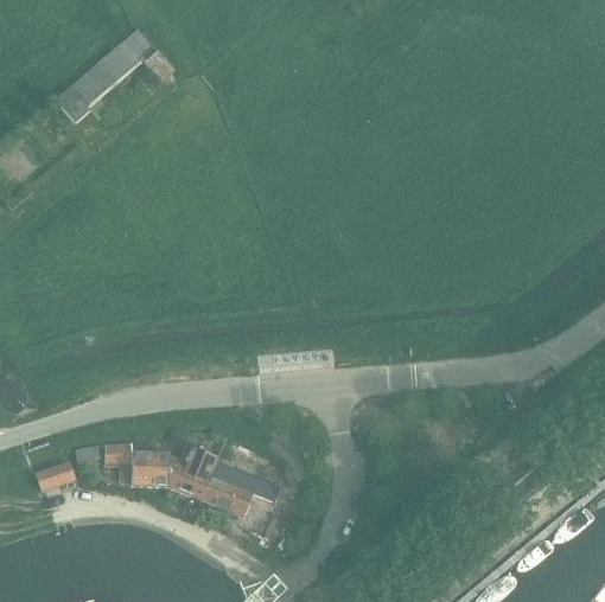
[(139,26),(137,29),(56,98),(76,122),(91,109),(90,107),(145,61),(161,81),(176,69),(139,26)]
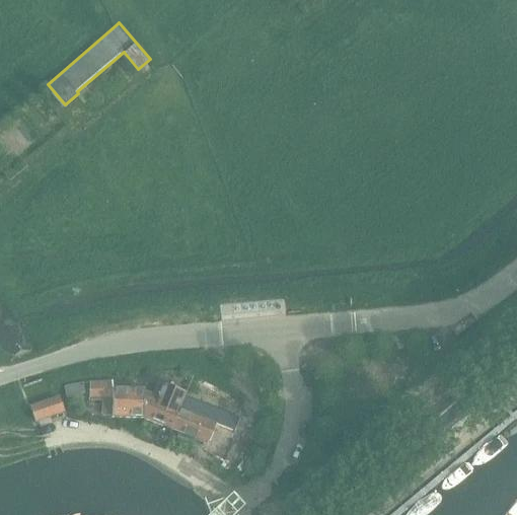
[(114,378),(91,379),(91,387),(91,396),(100,397),(100,394),(114,395),(113,414),(144,416),(146,388),(146,387),(114,386),(114,378)]
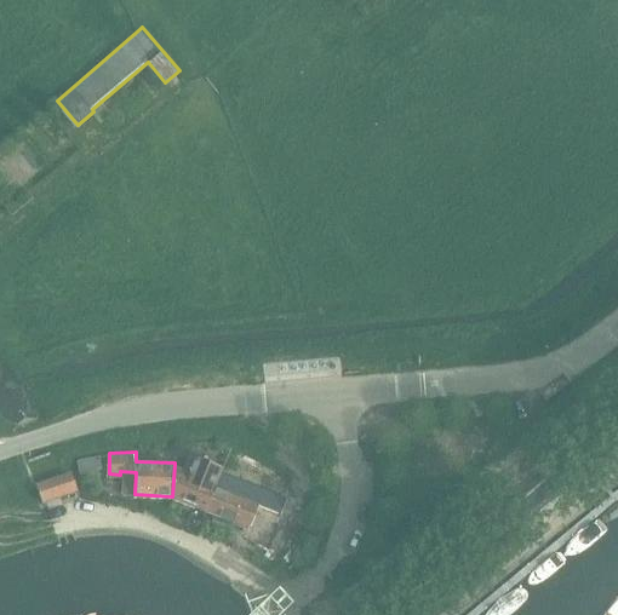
[(175,464),(172,496),(206,509),(215,487),(216,488),(224,467),(190,453),(184,467),(175,464)]
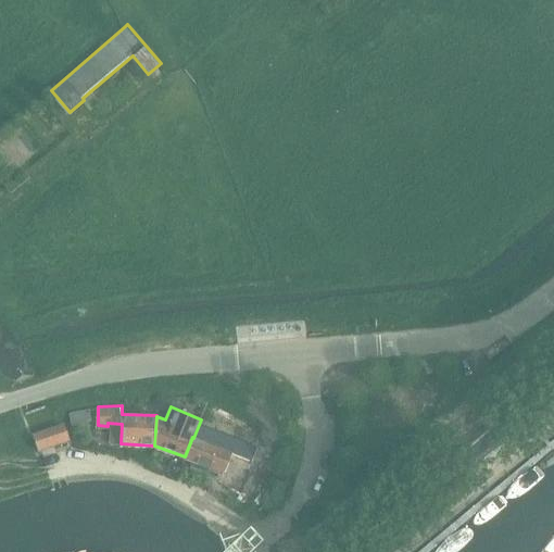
[(86,409),(70,412),(72,425),(88,422),(86,409)]
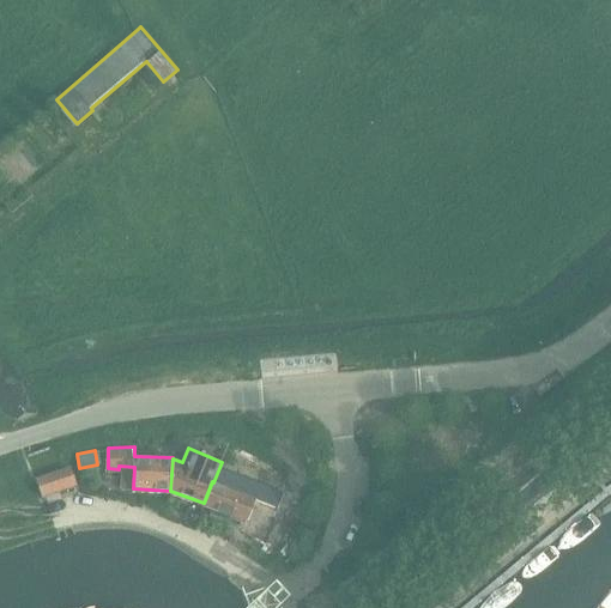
[(38,478),(43,493),(44,494),(77,484),(71,467),(38,478)]
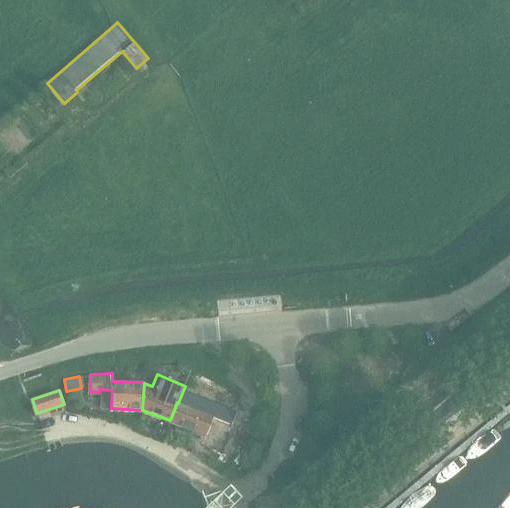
[(456,390),(417,421),(427,434),(466,403),(456,390)]
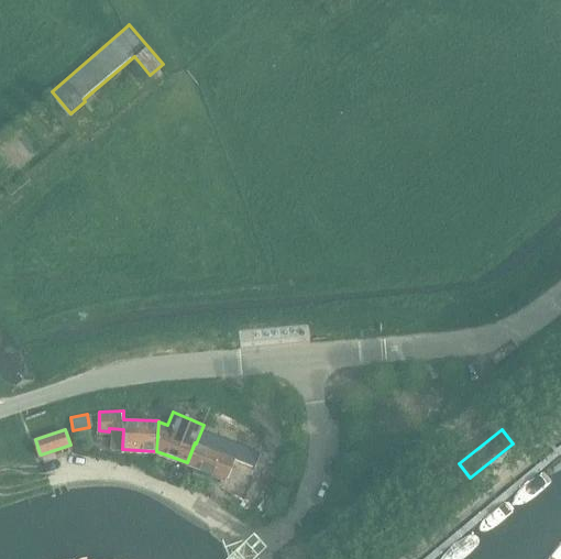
[(195,442),(187,462),(224,478),(223,482),(244,490),(249,478),(241,474),(243,470),(231,464),(233,458),(196,444),(195,442)]
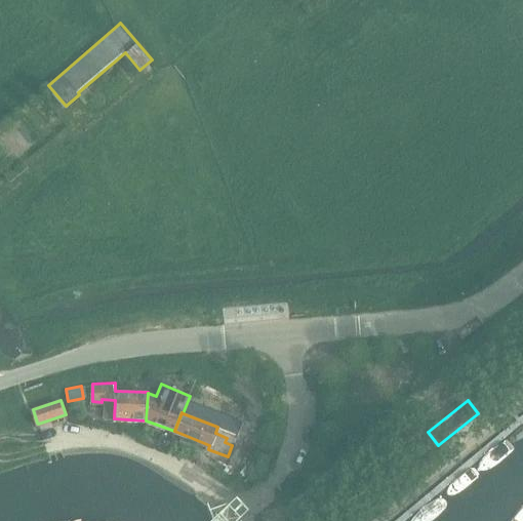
[(247,435),(240,446),(258,458),(267,447),(247,435)]
